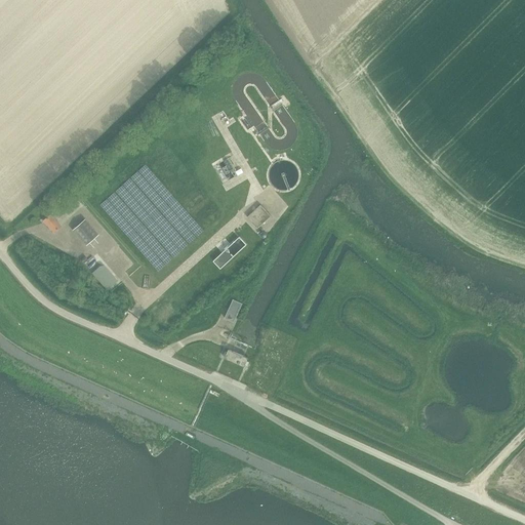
[(228,110),(223,112),(227,122),(233,120),(228,110)]
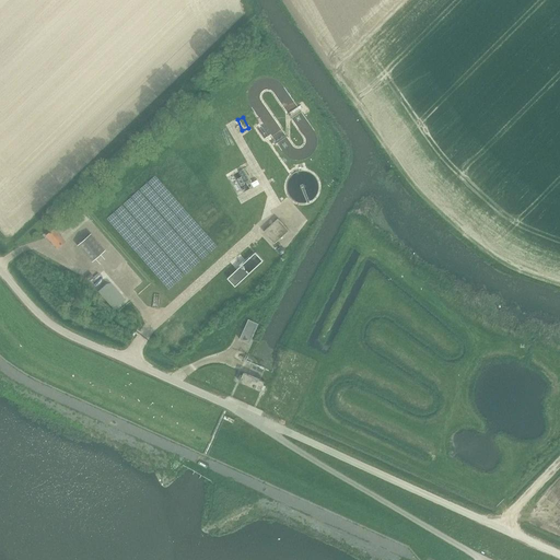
[(260,175),(266,172),(259,160),(254,163),(260,175)]
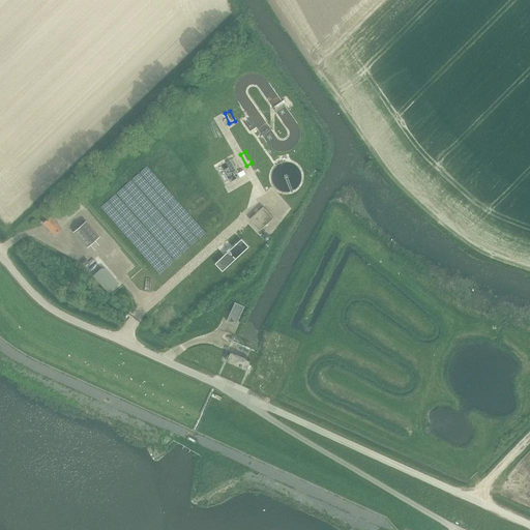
[(227,166),(239,187),(254,179),(249,172),(240,177),(232,163),(227,166)]
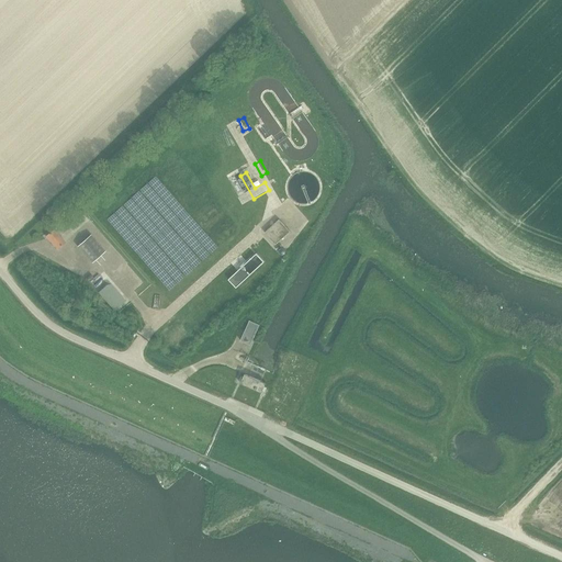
[(85,215),(80,210),(59,228),(64,234),(85,215)]
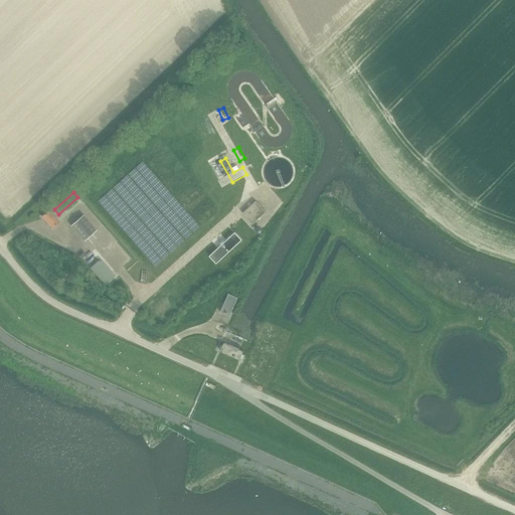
[(255,201),(242,213),(252,223),(266,211),(255,201)]
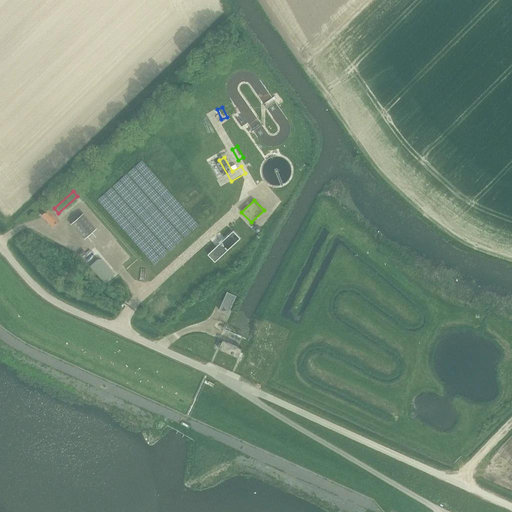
[(52,227),(57,222),(59,221),(49,209),(42,215),(52,227)]
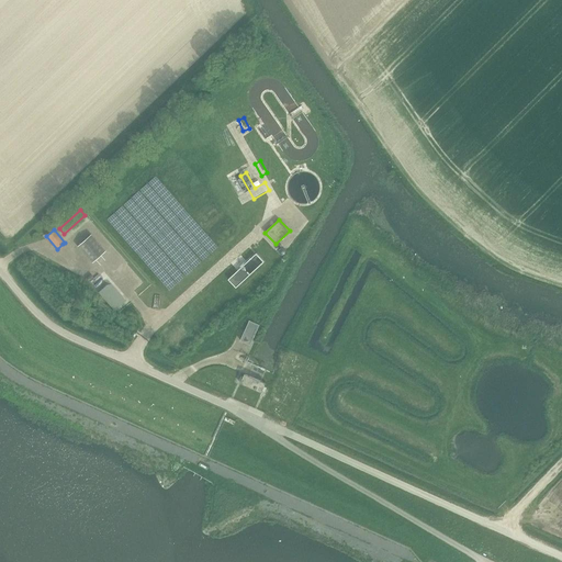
[(92,262),(105,250),(90,235),(77,246),(92,262)]
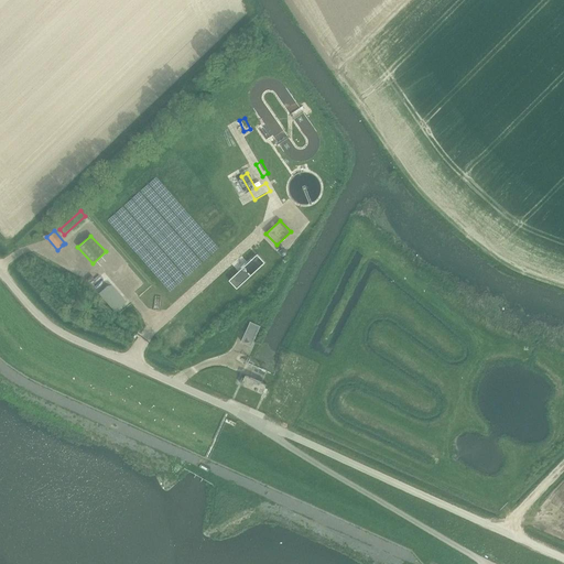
[(107,285),(98,293),(115,312),(126,302),(111,285),(107,285)]
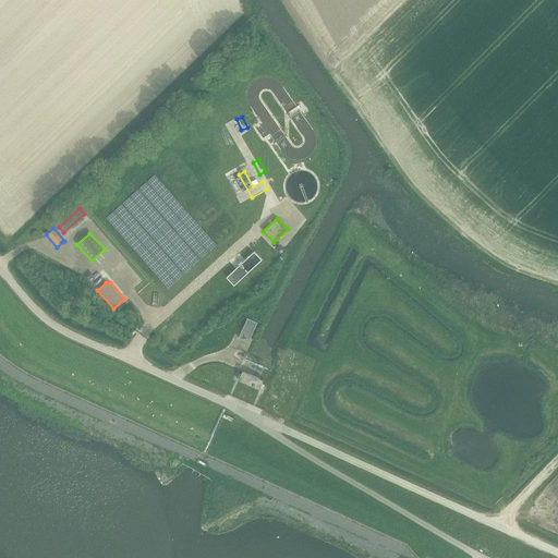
[(247,318),(238,338),(249,342),(257,323),(247,318)]
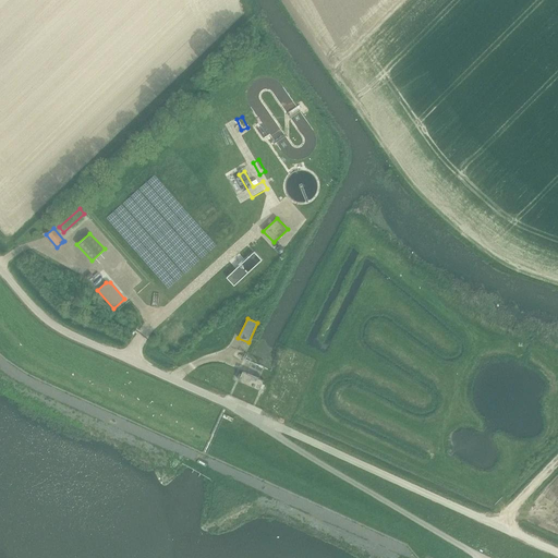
[(242,371),(239,380),(259,390),(264,380),(261,379),(252,375),(247,373),(242,371)]
